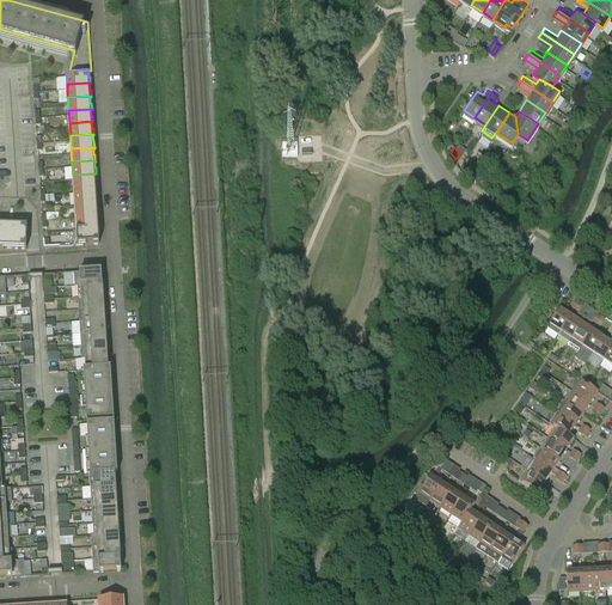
[(96,173),(73,175),(73,188),(97,185),(97,181),(96,181),(95,175),(96,175),(96,173)]
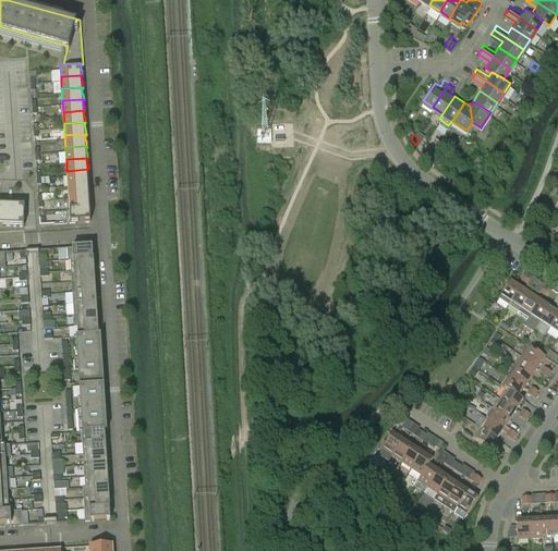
[(88,169),(67,171),(68,182),(89,181),(88,175),(87,176),(87,171),(88,171),(88,169)]
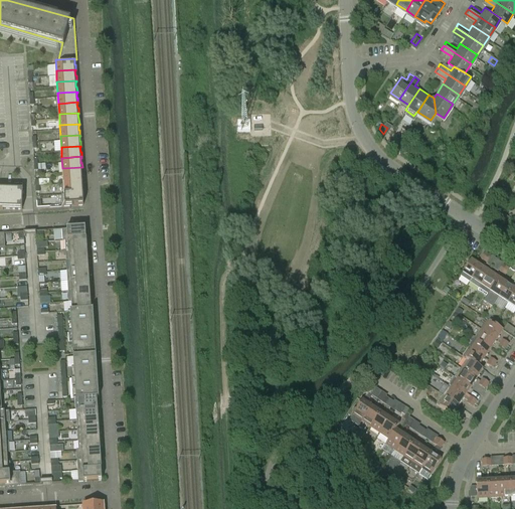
[(82,167),(62,168),(63,179),(82,178),(82,173),(81,173),(81,168),(82,168),(82,167)]
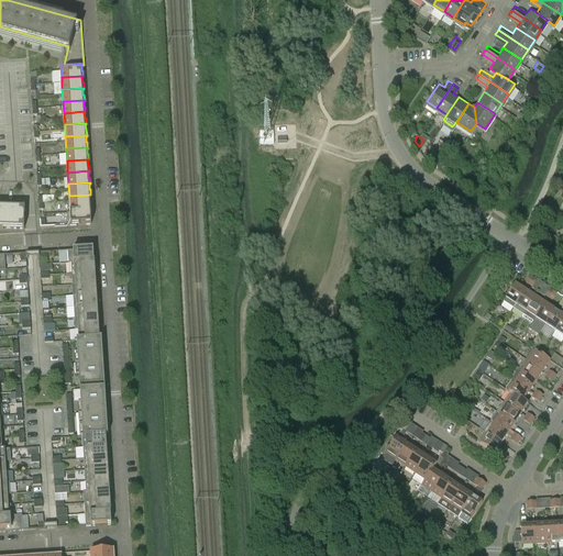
[(90,195),(69,196),(70,207),(70,208),(91,206),(91,201),(90,201),(90,196),(90,195)]
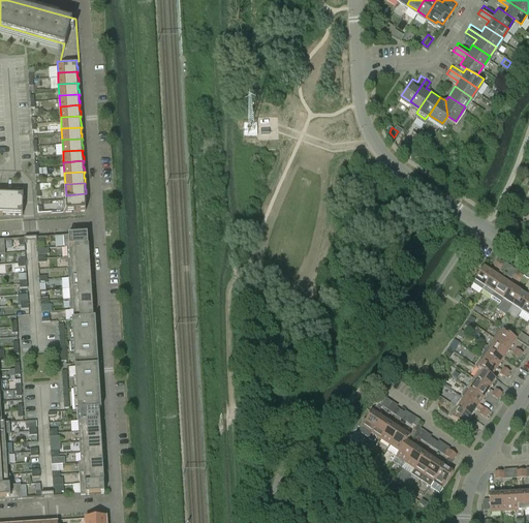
[(0,209),(23,210),(24,185),(14,185),(14,190),(0,189),(0,209)]
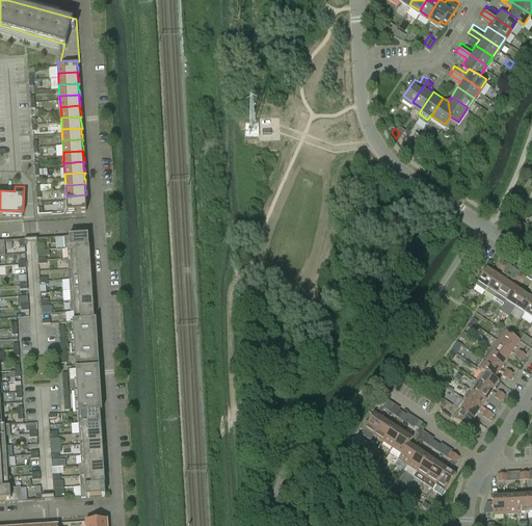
[(64,208),(85,207),(86,207),(86,206),(85,196),(86,196),(86,194),(67,196),(67,195),(63,196),(64,208)]
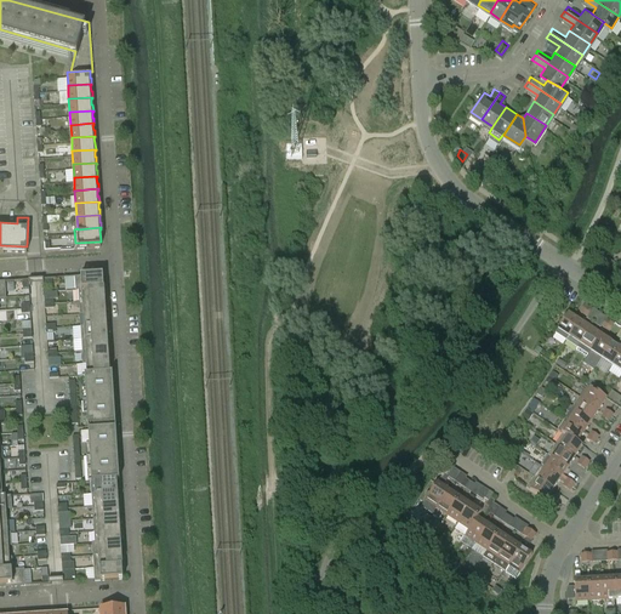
[(610,265),(615,259),(608,254),(603,260),(610,265)]
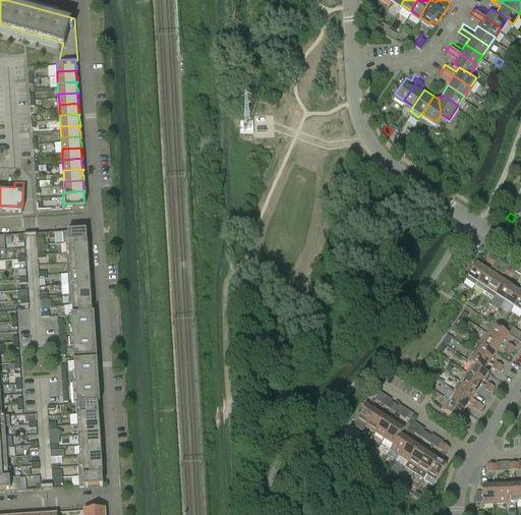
[(65,238),(87,236),(85,226),(62,227),(63,238),(65,238)]
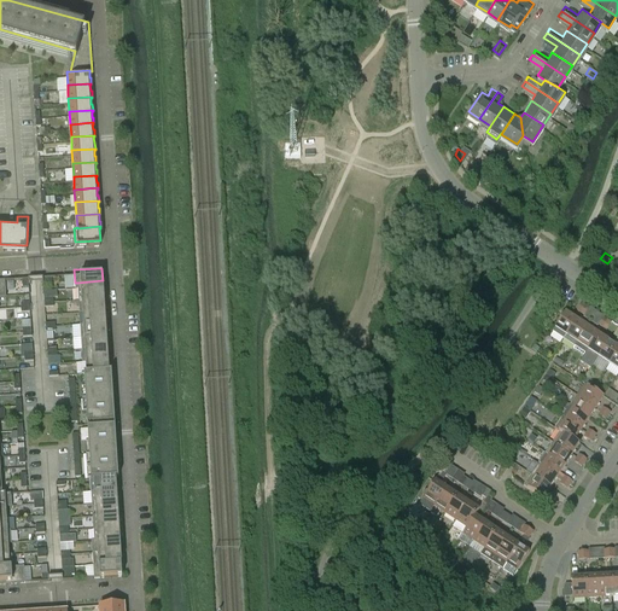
[(104,292),(103,280),(77,283),(79,295),(104,292)]
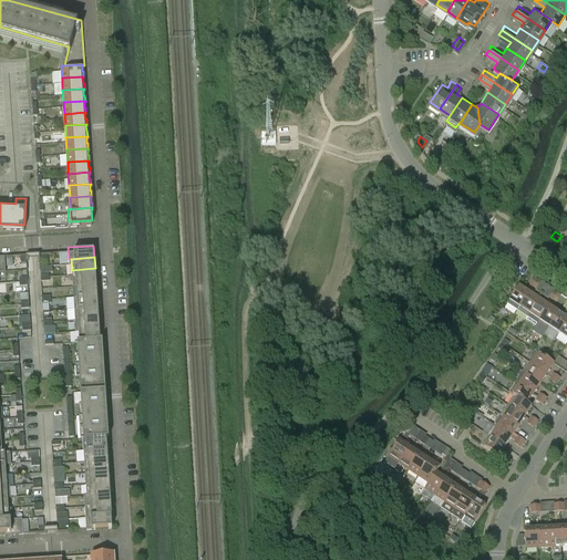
[(75,281),(96,280),(95,268),(72,270),(73,281),(75,281)]
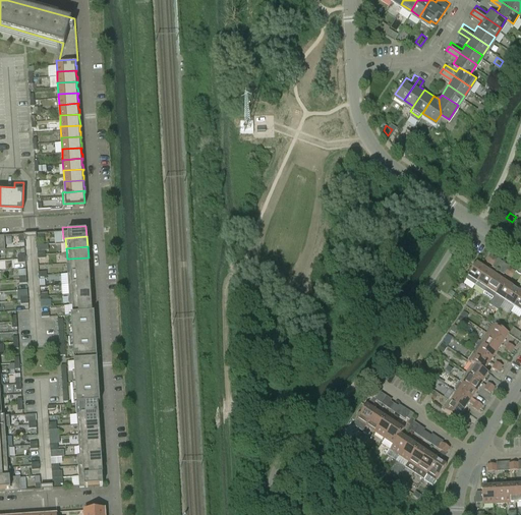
[(89,268),(89,258),(69,259),(70,269),(89,268)]
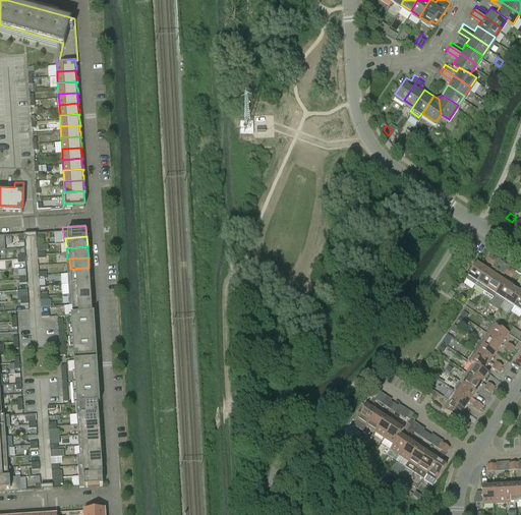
[(465,274),(465,275),(475,281),(485,265),(476,259),(465,274)]
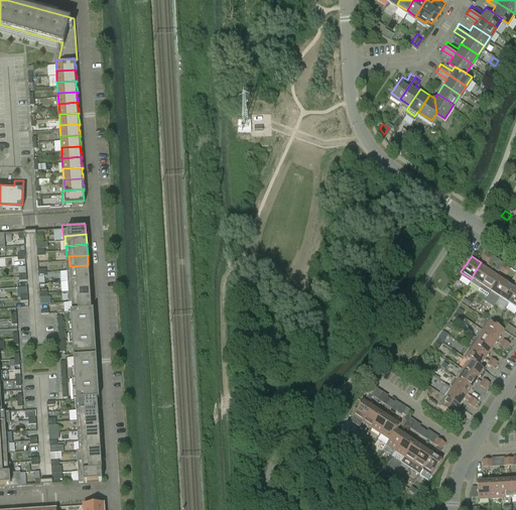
[(490,268),(481,262),(471,278),(480,284),(482,281),(490,268)]
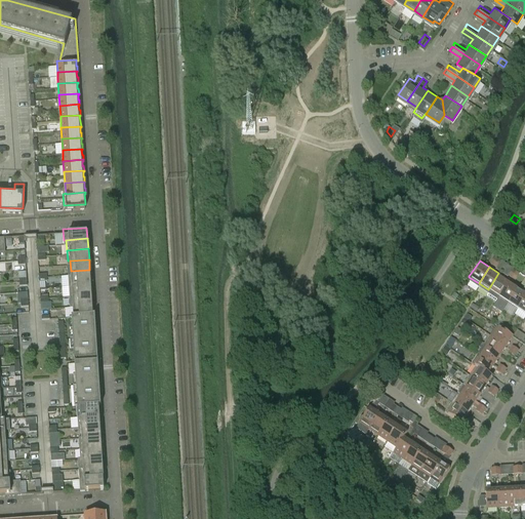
[(69,281),(90,280),(89,270),(71,271),(68,271),(69,281)]
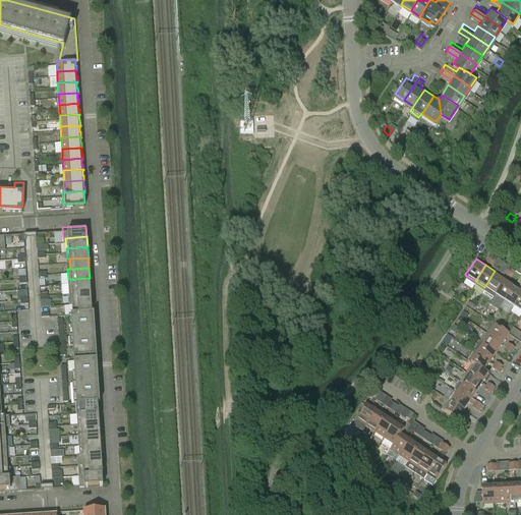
[(482,289),(491,295),(496,290),(504,277),(495,271),(486,284),(484,287),(482,289)]
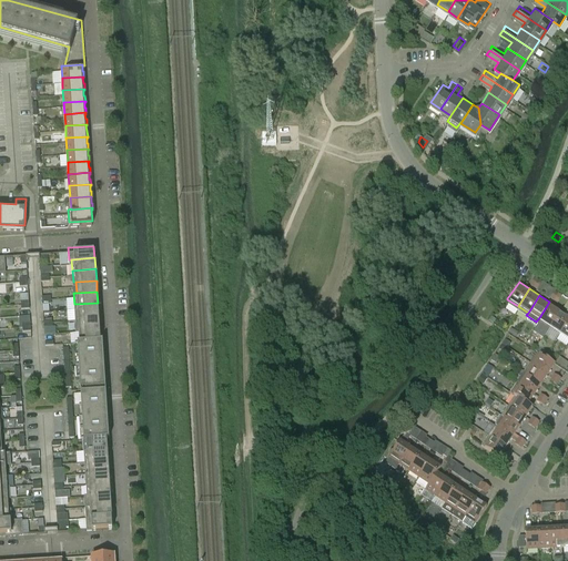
[(543,333),(550,322),(559,308),(549,302),(540,316),(536,322),(533,326),(543,333)]
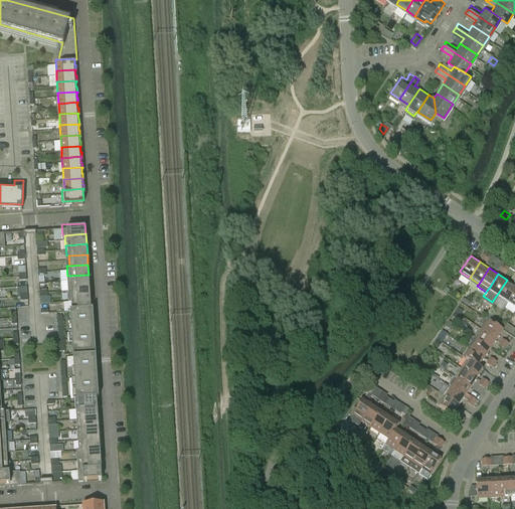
[(90,285),(89,275),(67,276),(68,287),(90,285)]
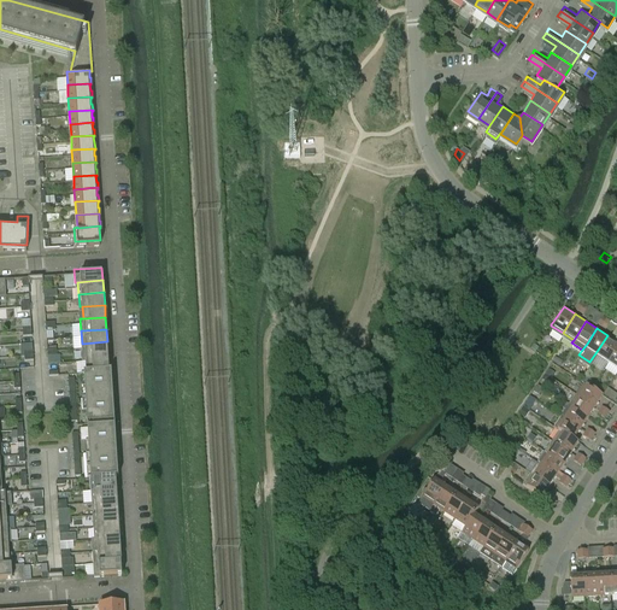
[(598,350),(609,357),(616,344),(616,341),(607,335),(598,350)]
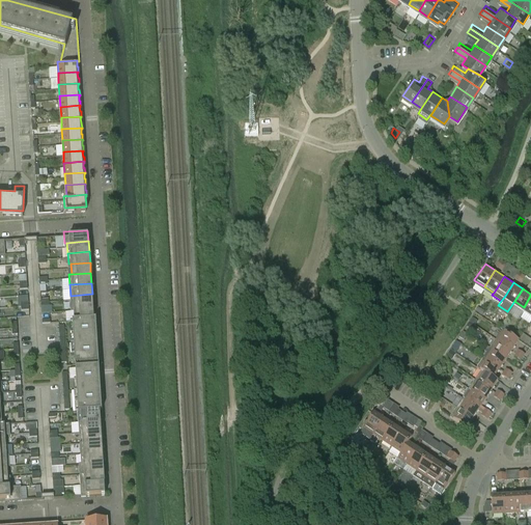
[(74,306),(92,304),(92,294),(71,296),(71,306),(74,306)]
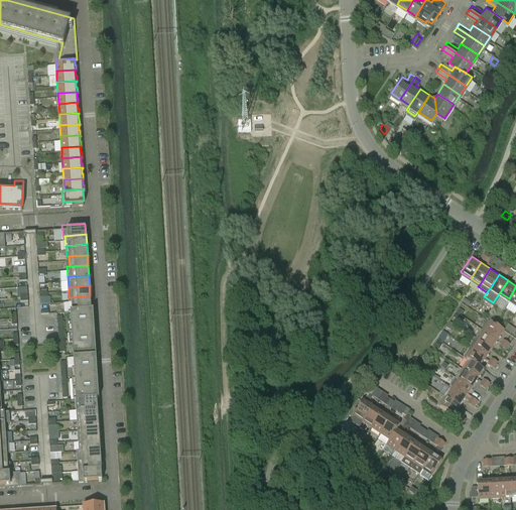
[(91,305),(90,295),(72,297),(72,306),(72,307),(91,306),(91,305)]
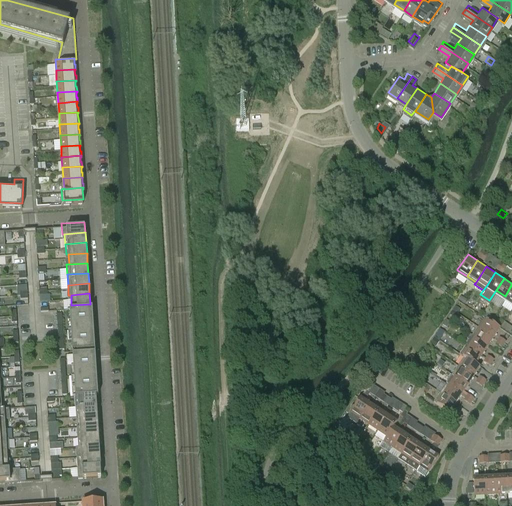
[(71,326),(94,324),(92,303),(90,303),(90,304),(71,305),(71,304),(70,304),(71,326)]
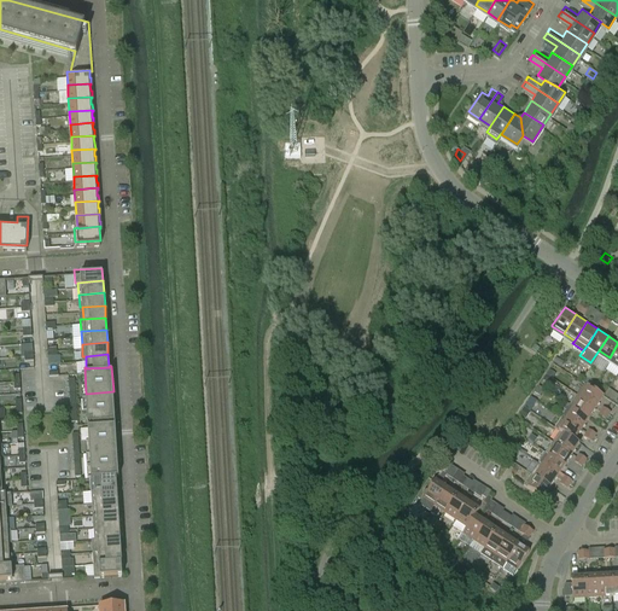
[(593,380),(596,377),(586,370),(583,374),(593,380)]
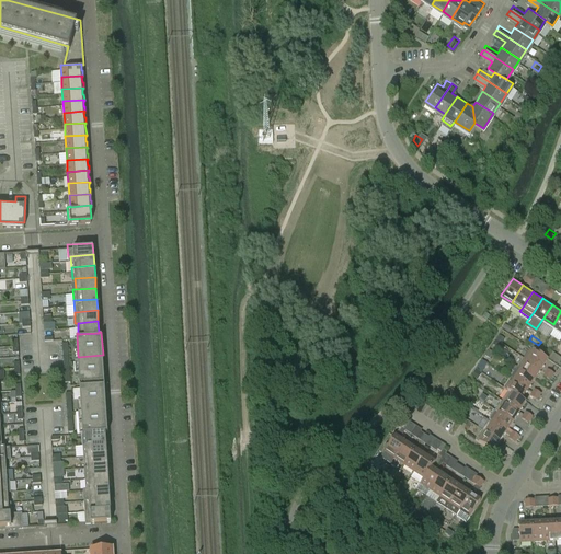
[(523,353),(540,365),(548,354),(530,343),(523,353)]
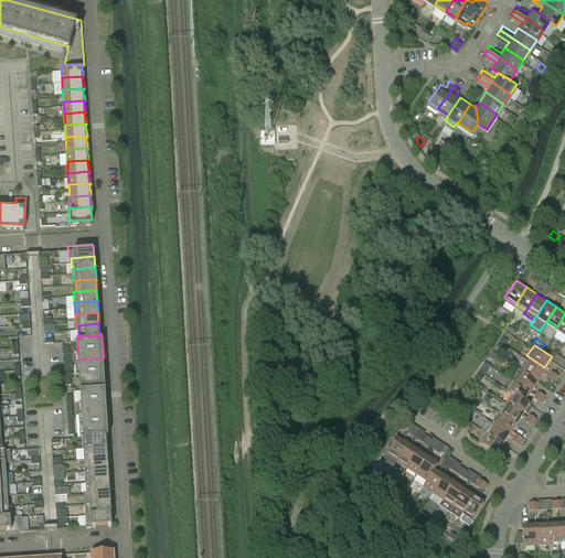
[(520,365),(524,367),(537,377),(544,367),(526,355),(520,365)]
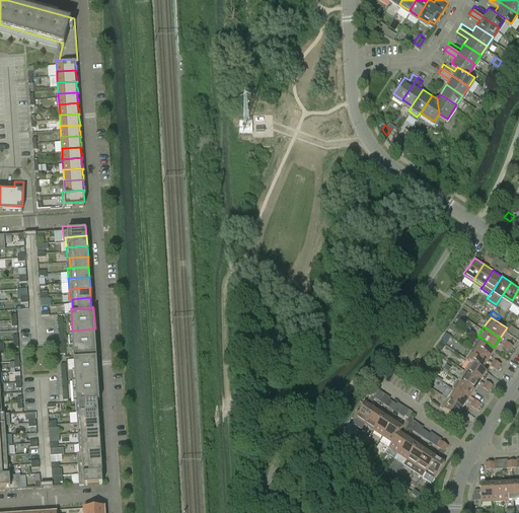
[(72,331),(73,352),(96,350),(95,328),(72,331)]
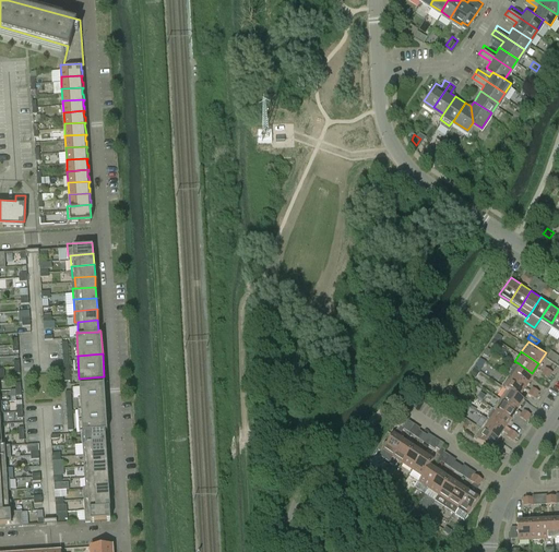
[(514,361),(508,371),(525,383),(532,373),(519,363),(514,361)]
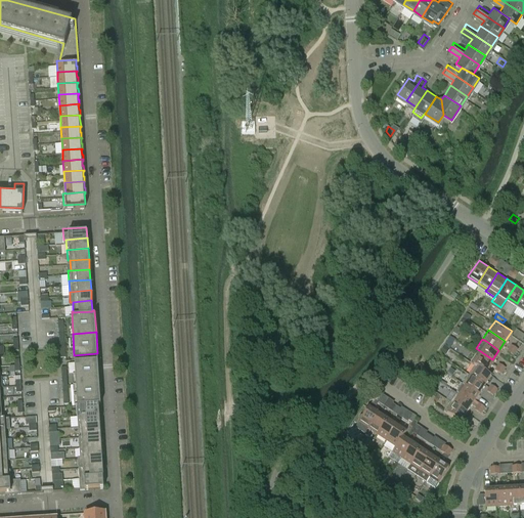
[(440,346),(445,349),(449,344),(444,341),(440,346)]
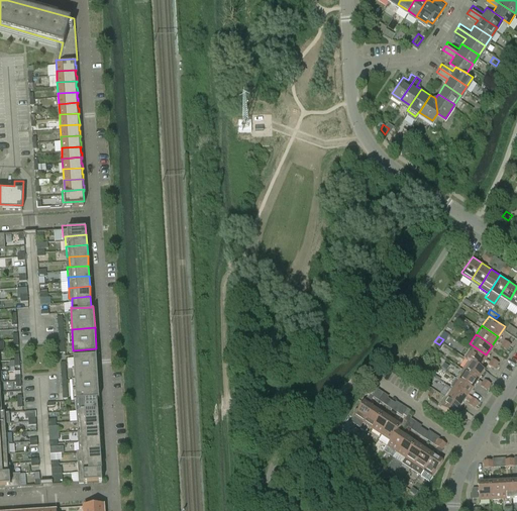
[(463,352),(468,355),(472,358),(480,364),(481,363),(486,354),(470,343),(463,352)]
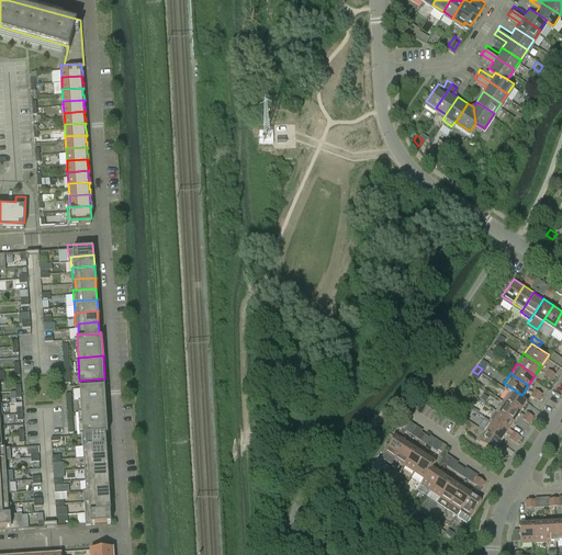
[(107,406),(105,394),(104,382),(80,384),(81,407),(107,406)]
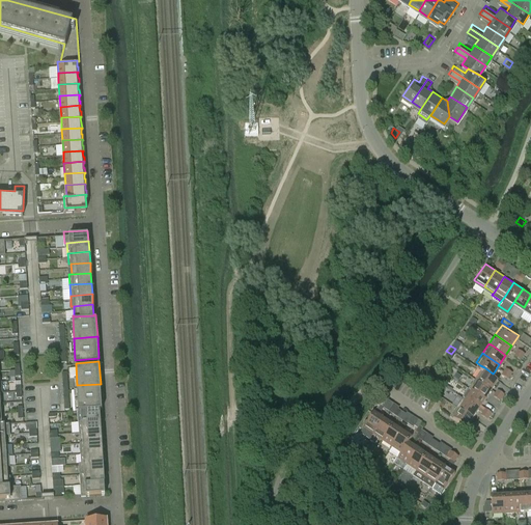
[(480,365),(474,375),(491,386),(497,376),(494,372),(493,374),(484,367),(480,365)]
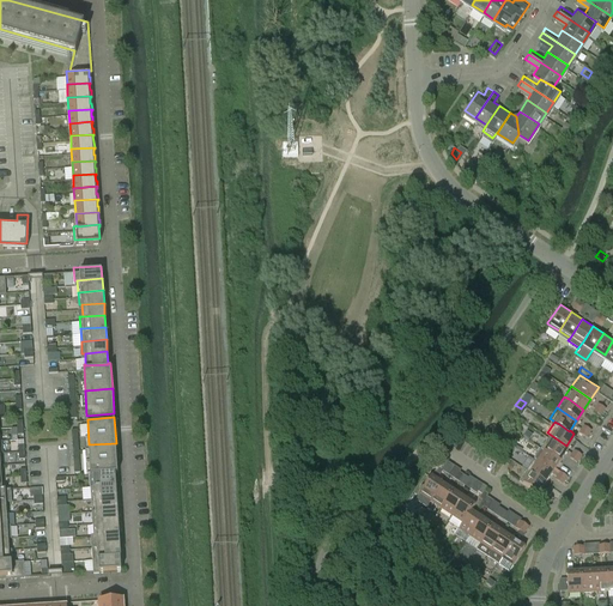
[(547,432),(540,443),(559,455),(566,446),(547,432)]
